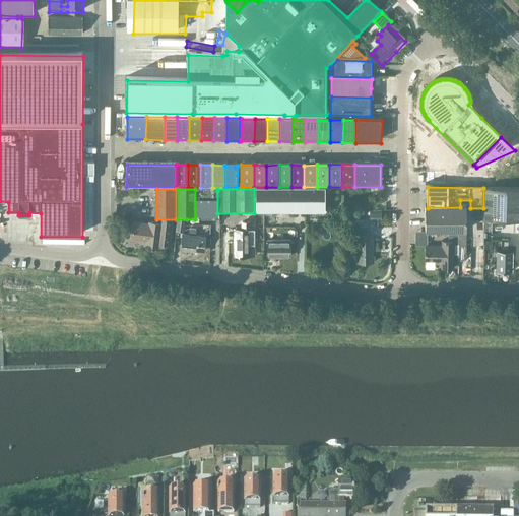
[(290,213),(290,190),(256,189),(256,213),(290,213)]
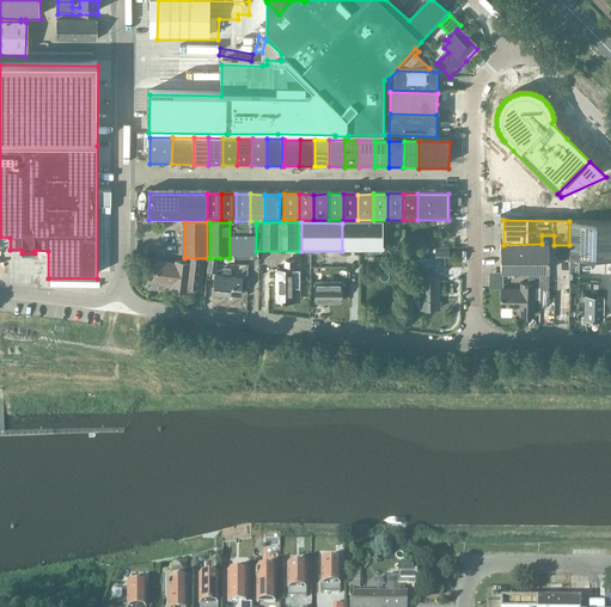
[(383,224),(342,224),(342,251),(383,251),(383,224)]
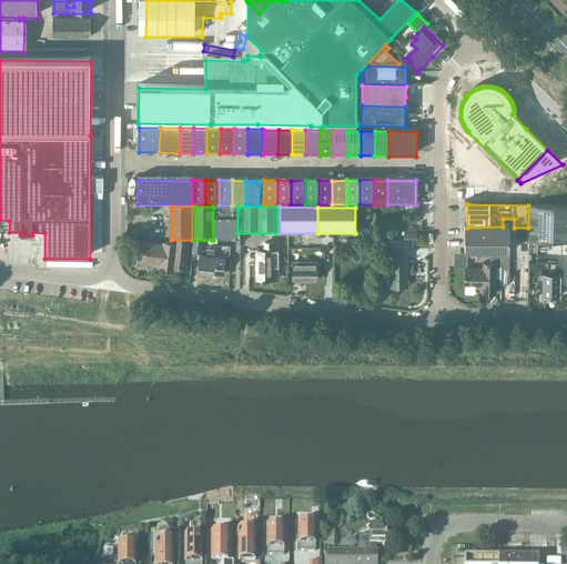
[(238,233),(238,209),(214,209),(213,240),(238,240),(238,233)]
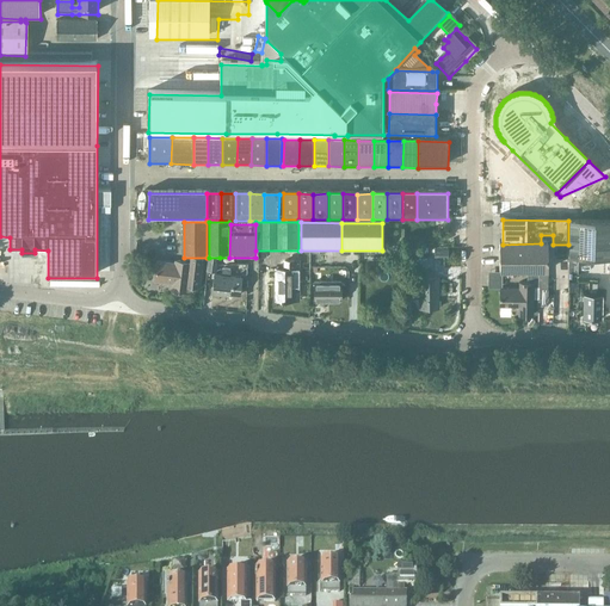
[(608,277),(609,277),(609,224),(571,224),(570,276),(579,276),(579,261),(608,263),(608,277)]
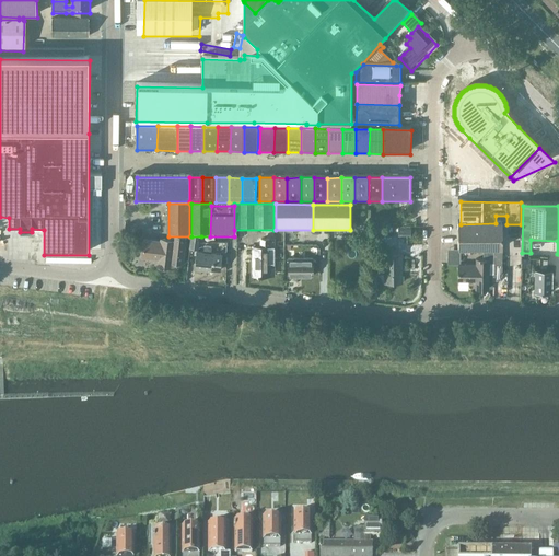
[(502,223),(496,223),(461,224),(458,224),(458,252),(493,251),(502,251),(502,223)]
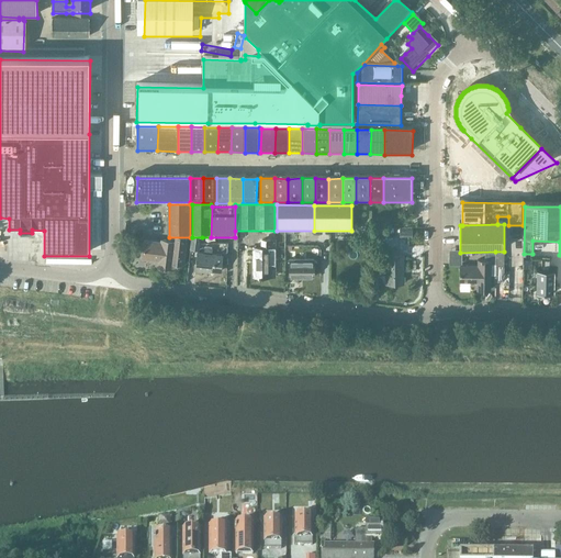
[(377,241),(377,252),(396,252),(396,241),(388,241),(388,232),(377,232),(377,241)]
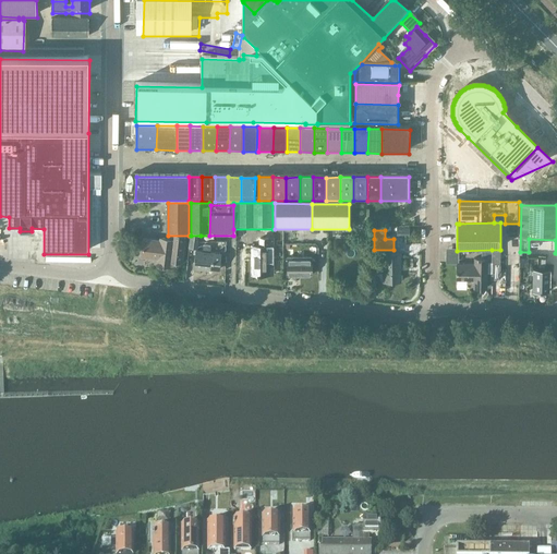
[(409,231),(398,231),(398,237),(403,238),(403,244),(409,244),(409,231)]
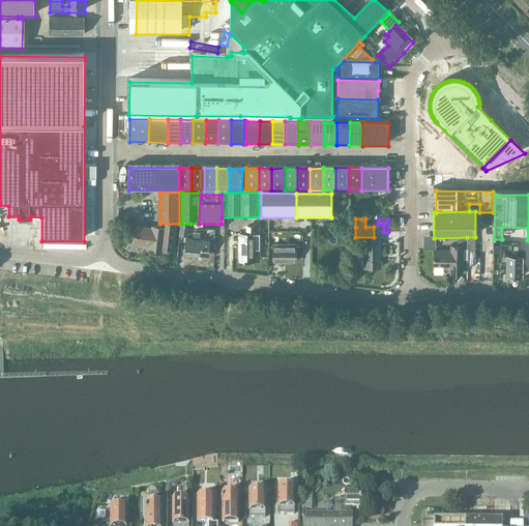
[(190,224),(181,224),(180,238),(188,240),(190,224)]
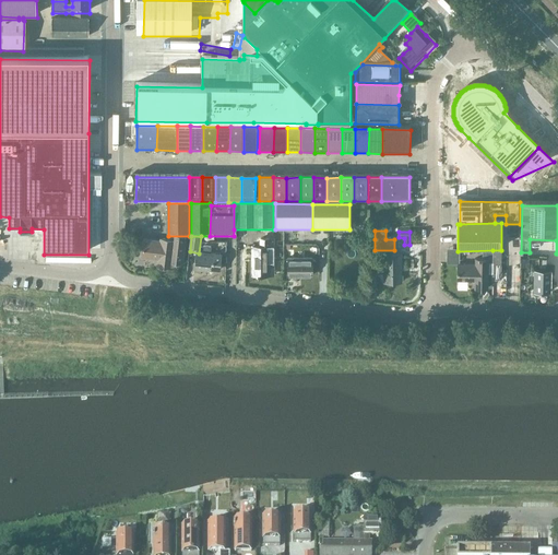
[(171,238),(170,244),(161,243),(161,245),(144,243),(142,260),(162,263),(161,269),(170,270),(170,266),(182,268),(186,240),(171,238)]
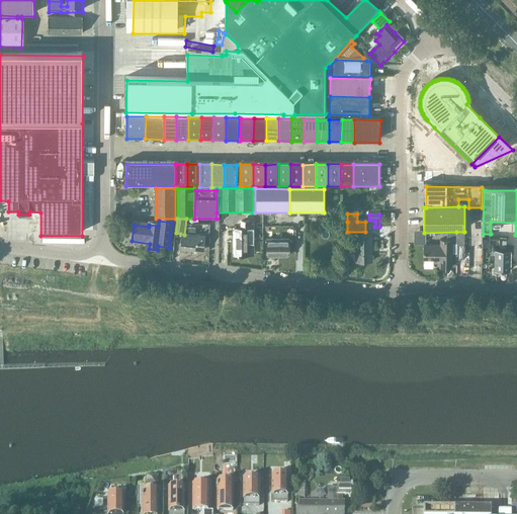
[(254,246),(254,238),(254,225),(242,225),(242,232),(235,232),(234,258),(250,258),(250,246),(254,246)]
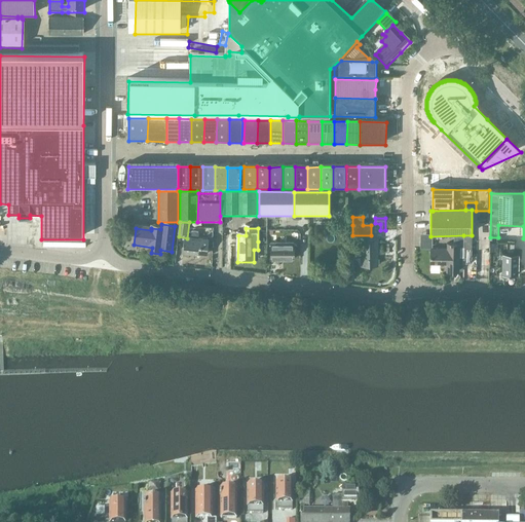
[(185,239),(183,256),(195,258),(195,256),(208,257),(209,243),(198,240),(199,235),(192,234),(192,240),(185,239)]
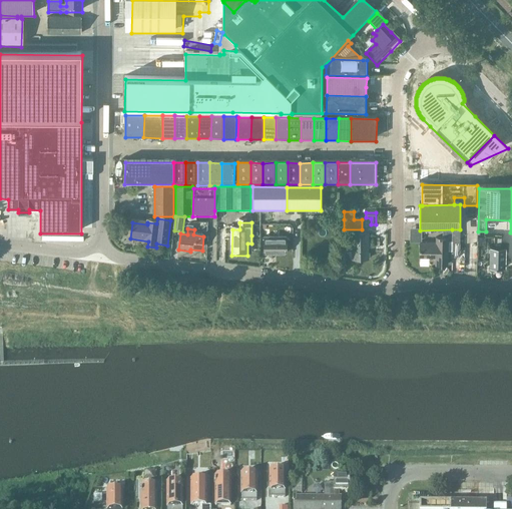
[(421,245),(421,261),(436,261),(436,268),(448,268),(448,255),(448,253),(452,253),(453,253),(453,243),(453,231),(447,231),(443,231),(443,240),(437,240),(437,245),(422,245),(421,245)]
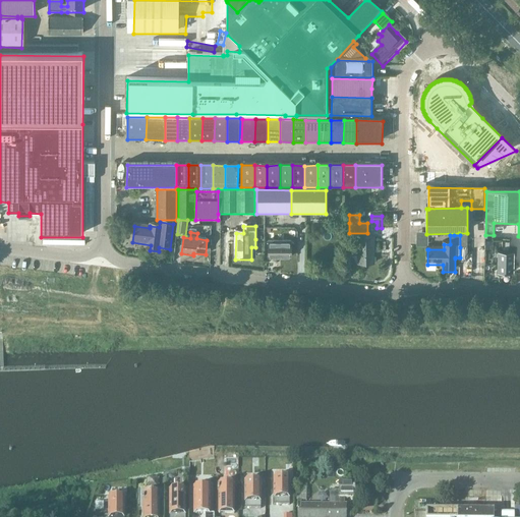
[(354,250),(352,250),(352,257),(353,257),(359,257),(359,267),(374,267),(374,240),(359,240),(359,241),(354,241),(354,250)]
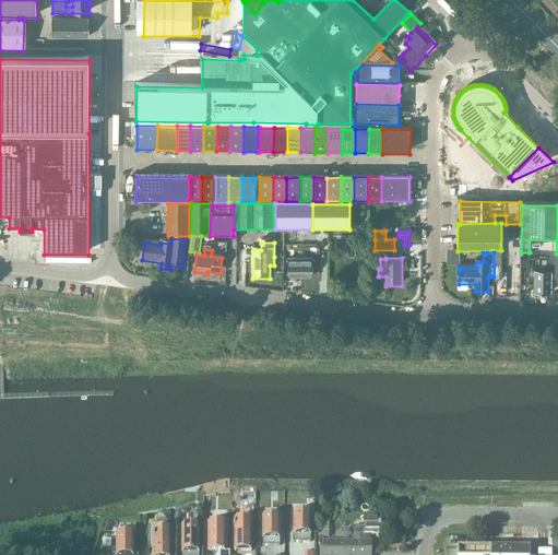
[(288,261),(288,280),(297,279),(297,278),(304,278),(304,280),(312,279),(312,271),(315,271),(316,269),(316,264),(315,263),(312,263),(312,261),(288,261)]
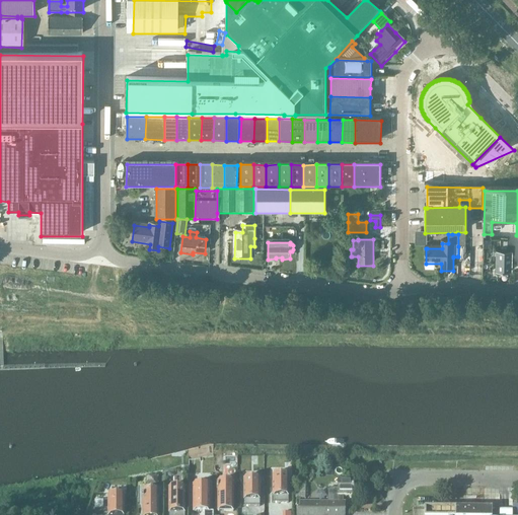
[(496,272),(513,273),(513,252),(508,252),(509,242),(502,242),(501,252),(497,251),(496,272)]
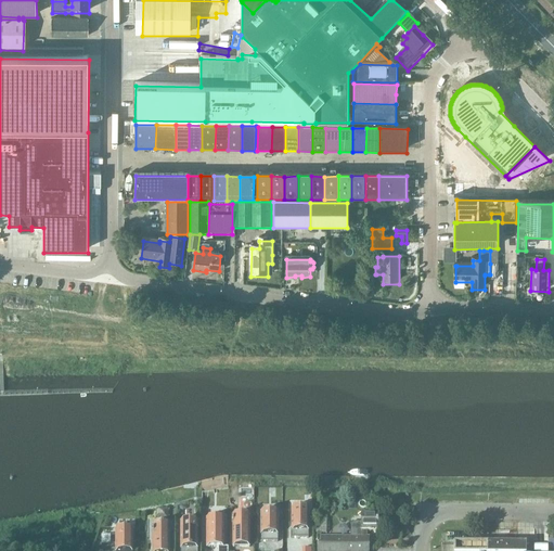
[(530,286),(530,274),(522,276),(522,287),(530,286)]
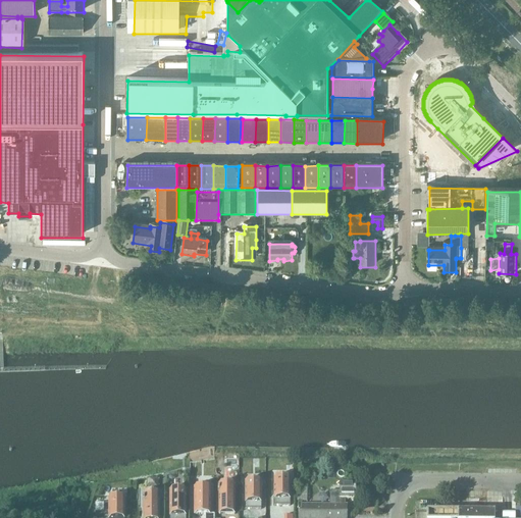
[(148,484),(148,491),(151,494),(157,494),(160,491),(160,484),(157,482),(150,482),(148,484)]
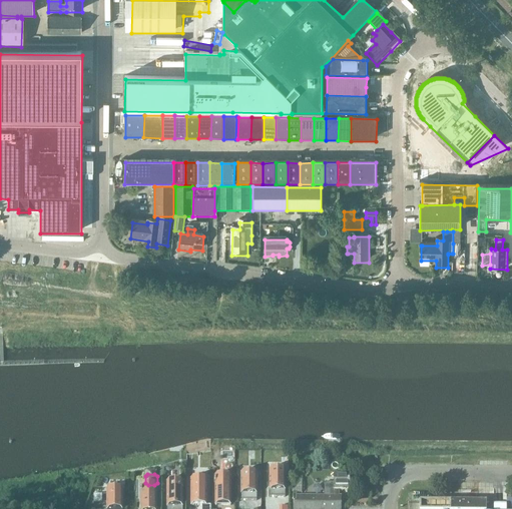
[(286,474),(270,474),(270,501),(286,501),(286,474)]
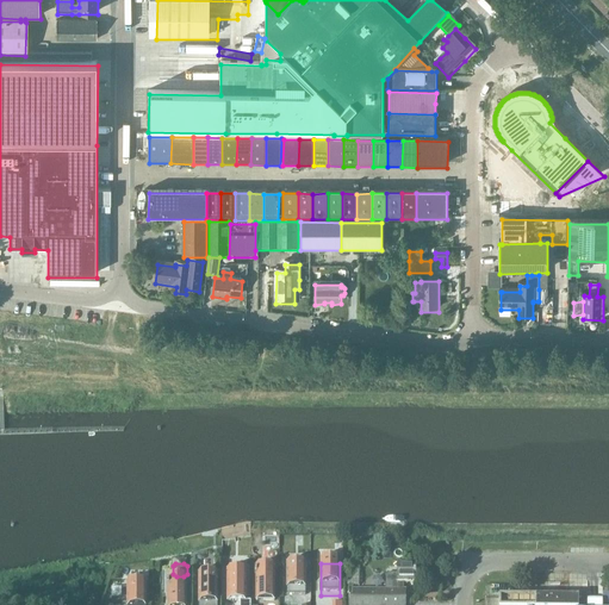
[(306,568),(287,568),(287,600),(306,600),(306,568)]
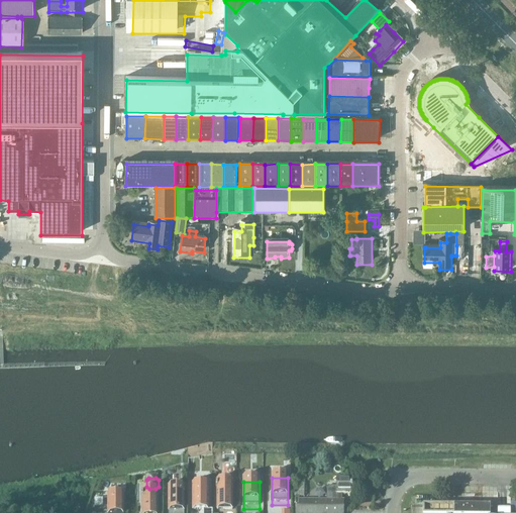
[(300,504),(296,504),(295,512),(344,512),(344,504),(342,504),(342,499),(352,499),(352,484),(336,484),(336,493),(327,493),(327,504),(300,504)]
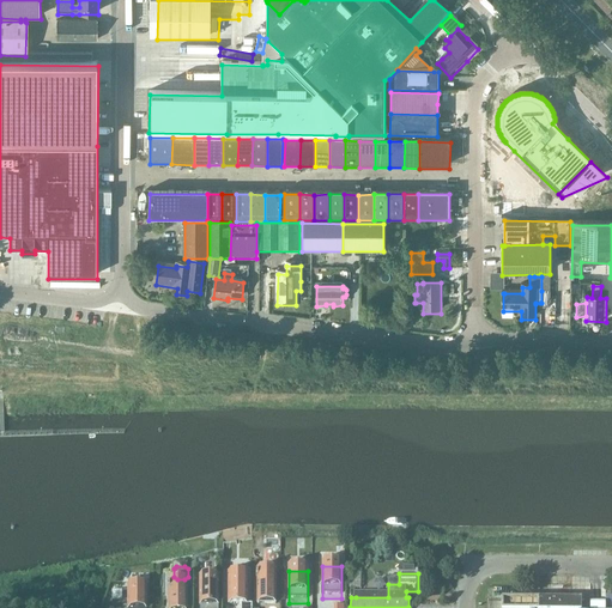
[(276,607),(277,575),(258,575),(258,579),(256,579),(256,583),(258,583),(258,607),(276,607)]
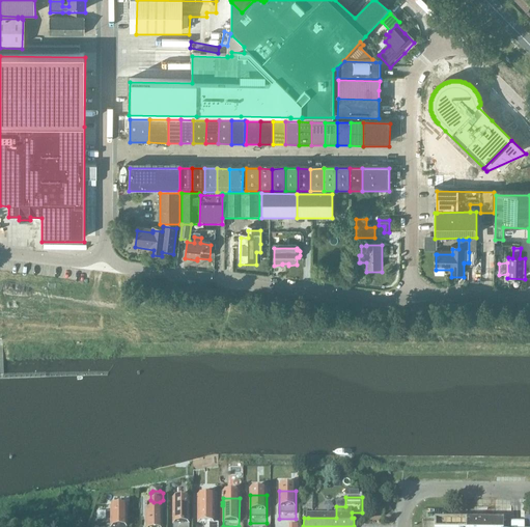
[(215,501),(198,501),(198,526),(215,526),(215,501)]
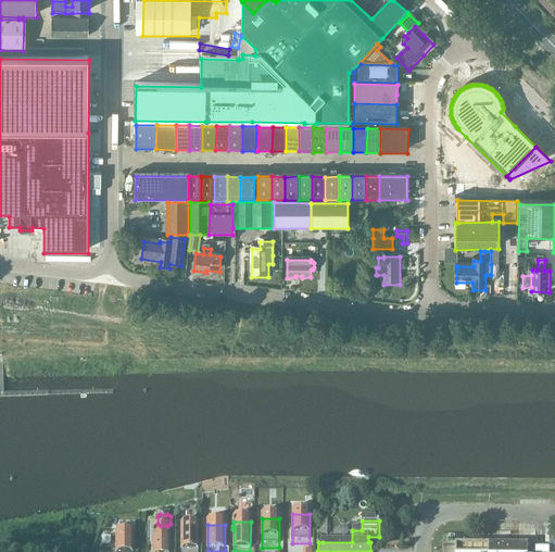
[(318,542),(323,542),(323,539),(328,539),(328,525),(318,525),(317,526),(317,539),(318,539),(318,542)]
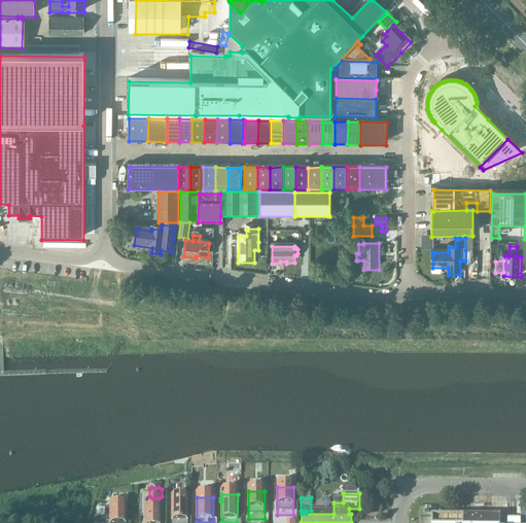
[(187,522),(188,499),(172,499),(172,522),(187,522)]
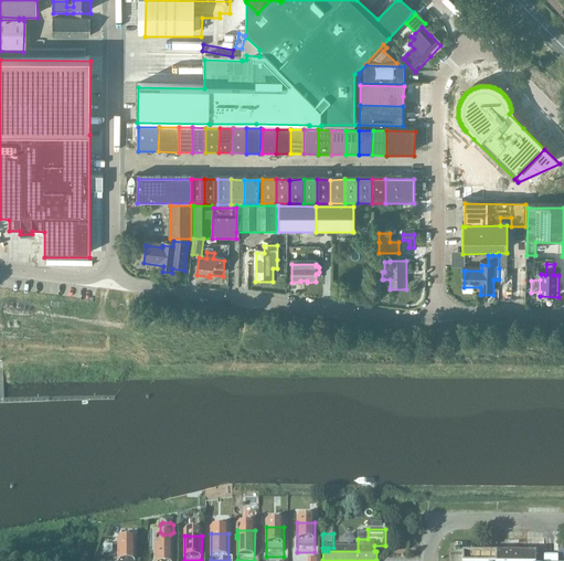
[(172,560),(173,540),(156,540),(156,546),(155,546),(155,549),(156,549),(156,560),(172,560)]
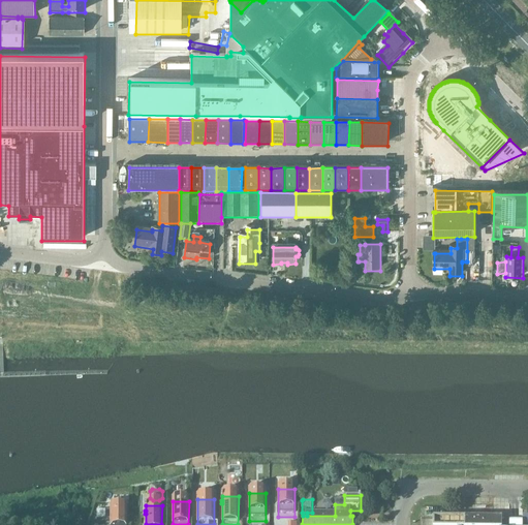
[(107,522),(107,507),(97,507),(97,522),(107,522)]
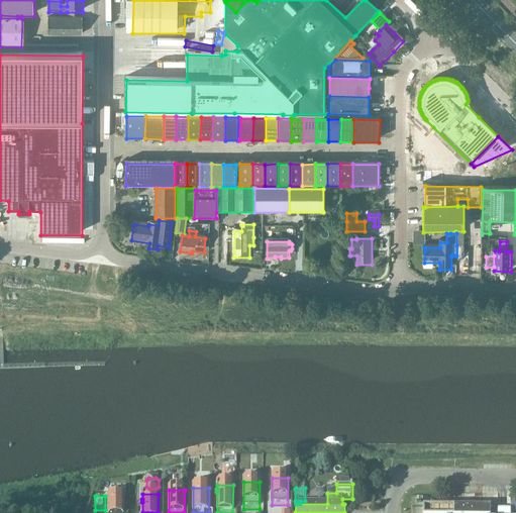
[(123,512),(124,498),(108,498),(107,512),(123,512)]
